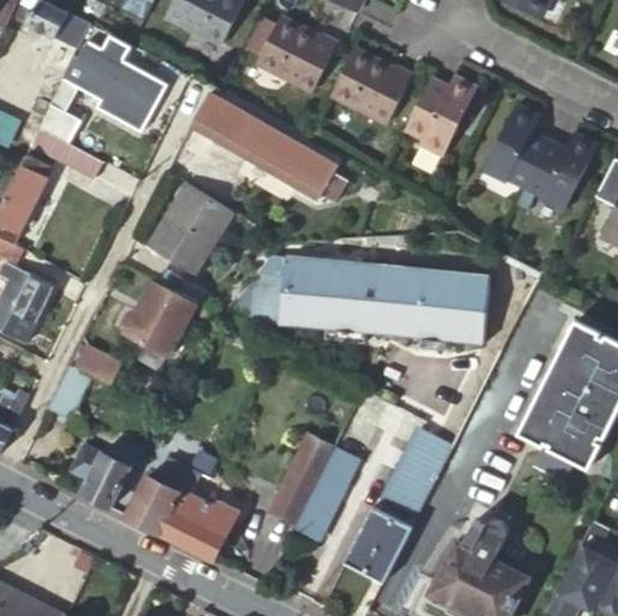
[(10,16),(17,0),(0,0),(0,28),(3,30),(10,16)]
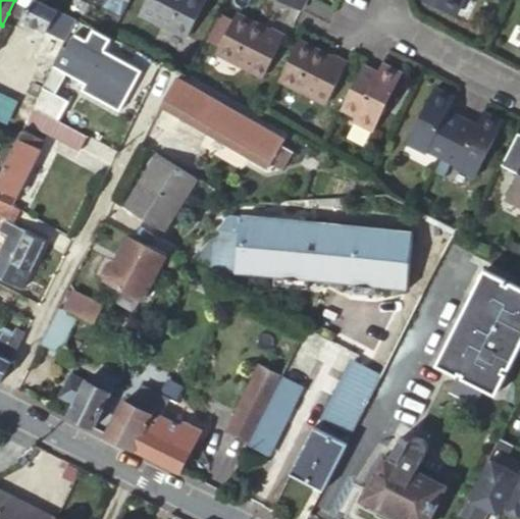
[(68,36),(76,19),(39,0),(14,0),(8,13),(65,42),(68,36)]
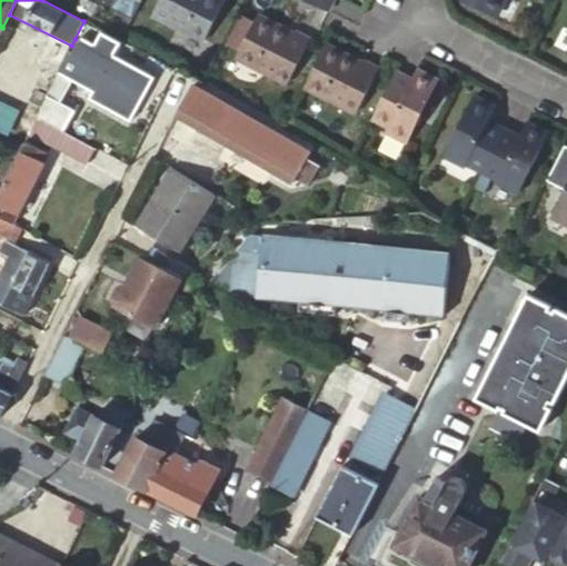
[(158,0),(150,17),(201,43),(222,3),(216,0),(158,0)]
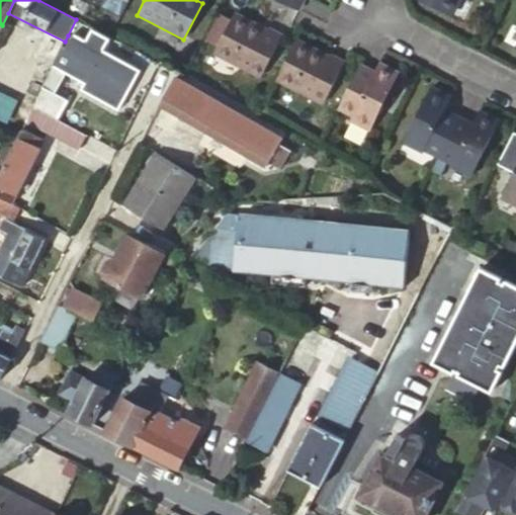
[(278,0),(296,9),(302,0),(278,0)]
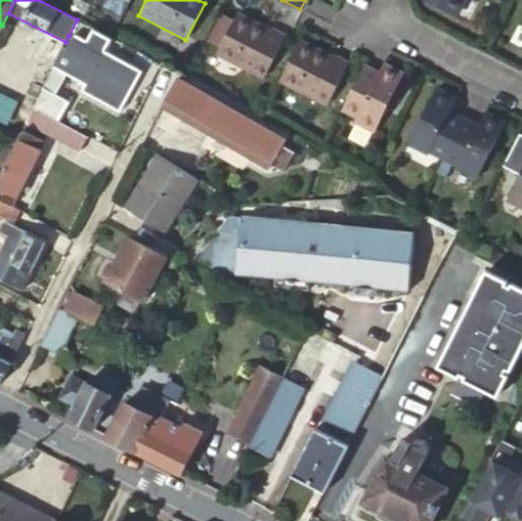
[(421,0),(450,14),(458,0),(421,0)]
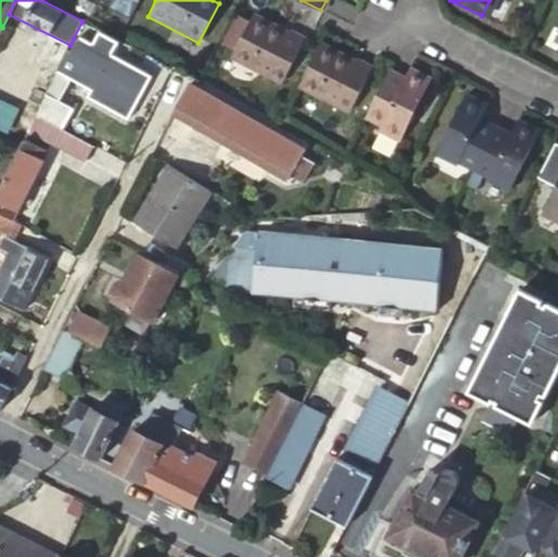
[(270,32),(272,27),(253,16),(232,56),(281,81),(303,38),(288,31),(287,34),(285,38),(270,32)]
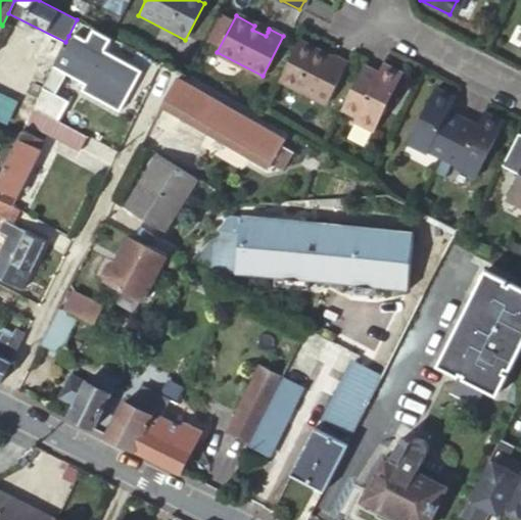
[(104,35),(77,19),(68,36),(97,50),(104,35)]
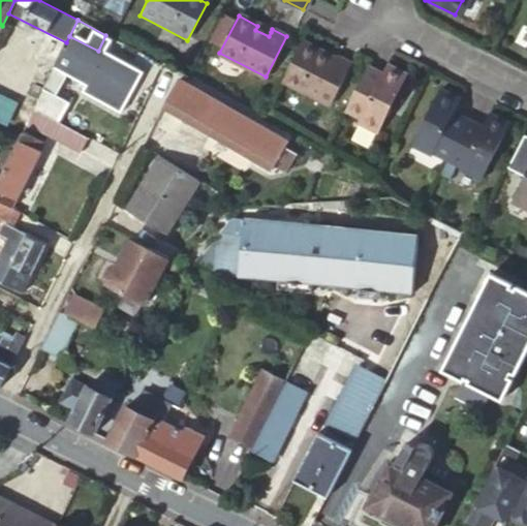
[(271,32),(257,26),(255,30),(269,36),(271,32)]
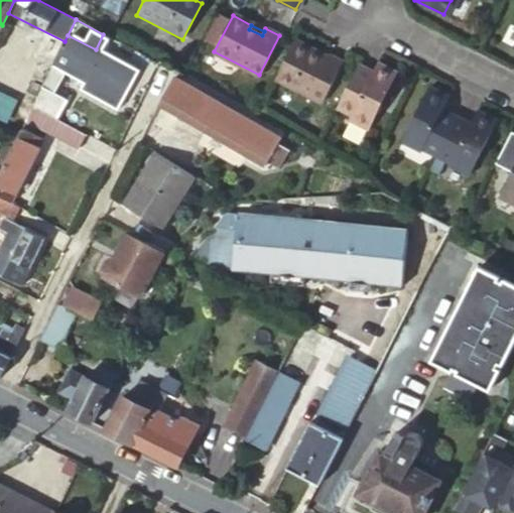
[(32,108),(58,122),(68,104),(52,95),(63,75),(119,102),(135,71),(107,55),(110,50),(102,46),(99,51),(96,49),(68,35),(65,41),(32,108)]
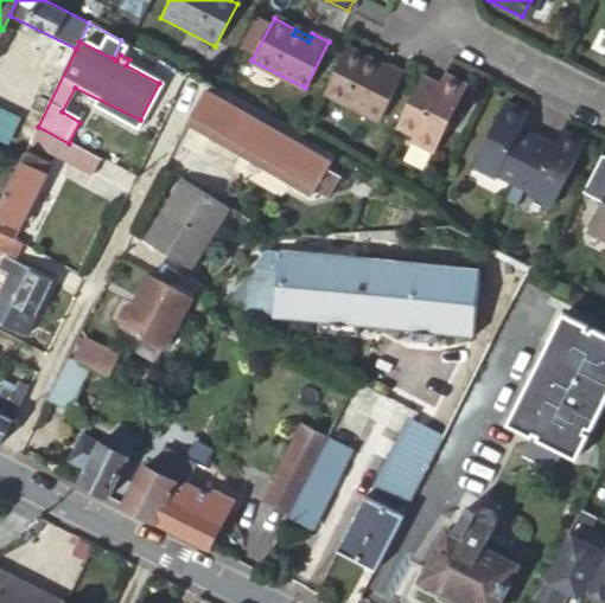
[(368,62),(345,50),(324,90),(377,119),(401,74),(386,65),(383,70),(381,75),(367,66),(368,62)]
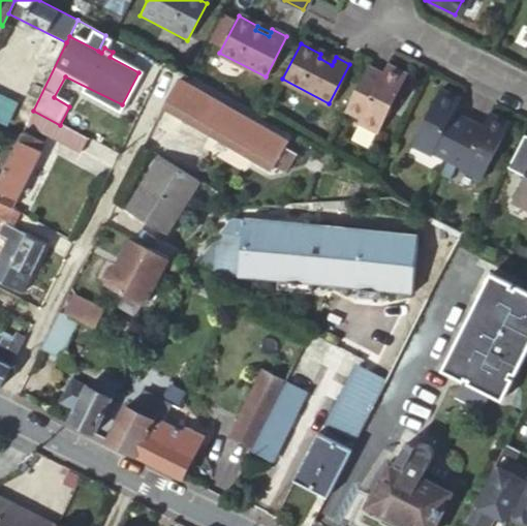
[(334,61),(320,54),(319,58),(332,65),(334,61)]
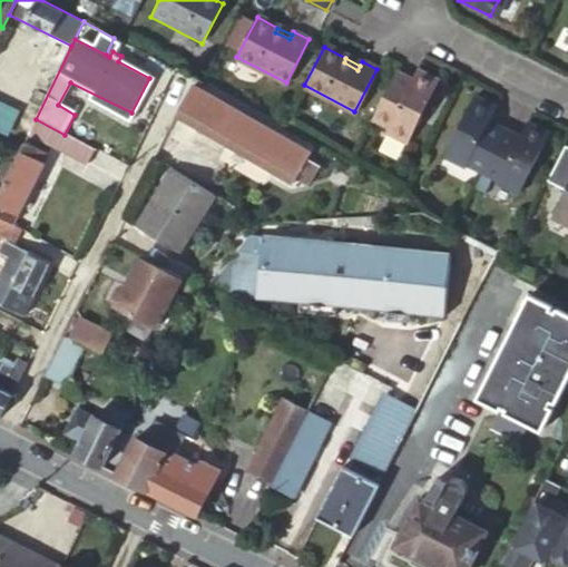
[(389,81),(369,118),(384,126),(382,132),(404,142),(434,80),(413,68),(409,77),(403,89),(389,81)]
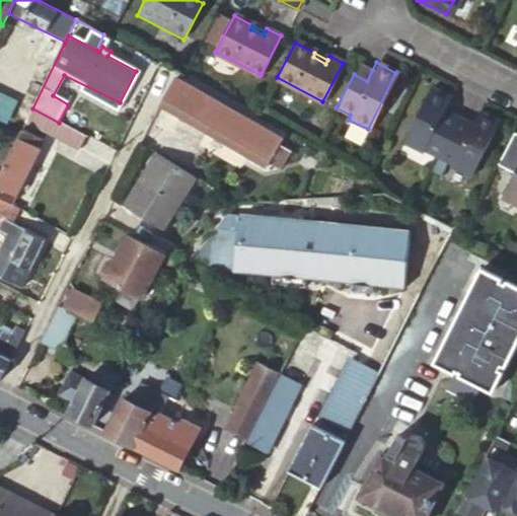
[(372,70),(359,63),(354,74),(367,81),(372,70)]
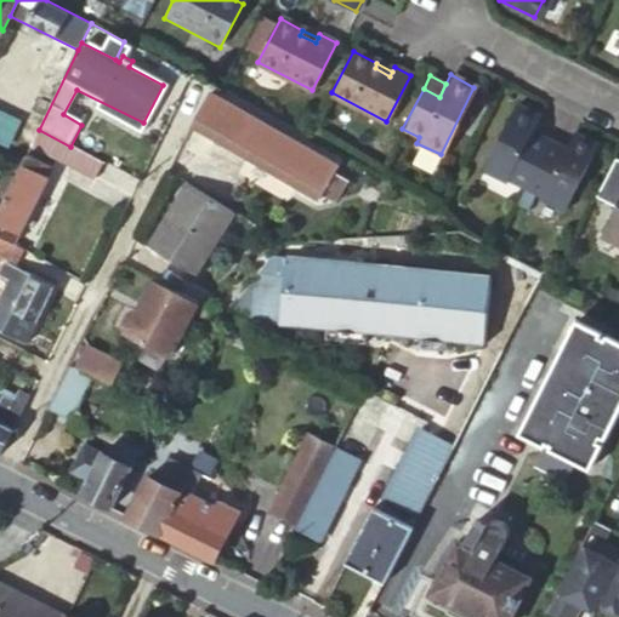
[(237,149),(254,118),(210,93),(192,125),(237,149)]
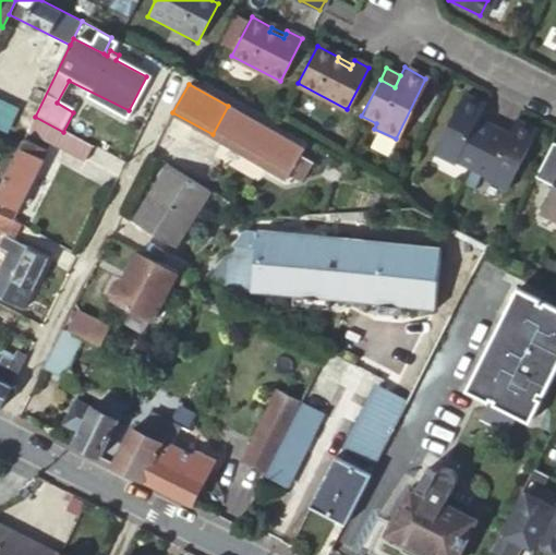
[(458,159),(472,167),(488,133),(474,125),(478,119),(485,104),(464,94),(435,152),(456,163),(458,159)]
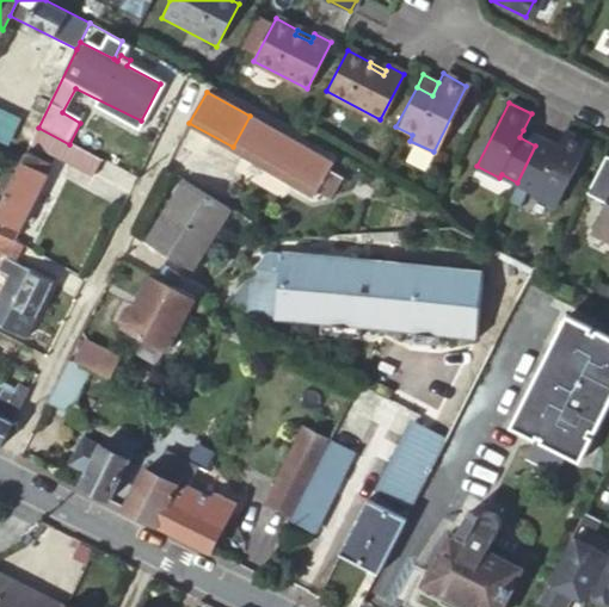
[(20,121),(0,110),(0,144),(7,148),(20,121)]
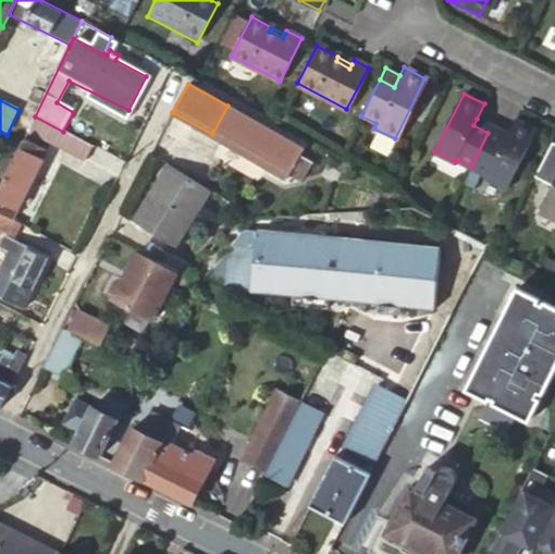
[(304,147),(227,106),(212,134),(287,175),(304,147)]
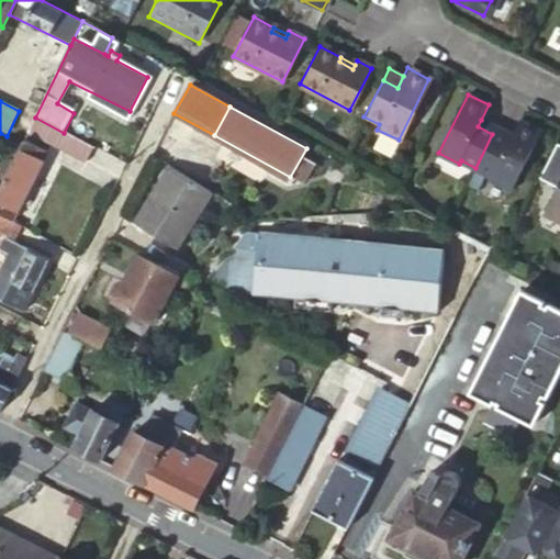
[(90,166),(97,149),(64,133),(35,118),(28,133),(90,166)]
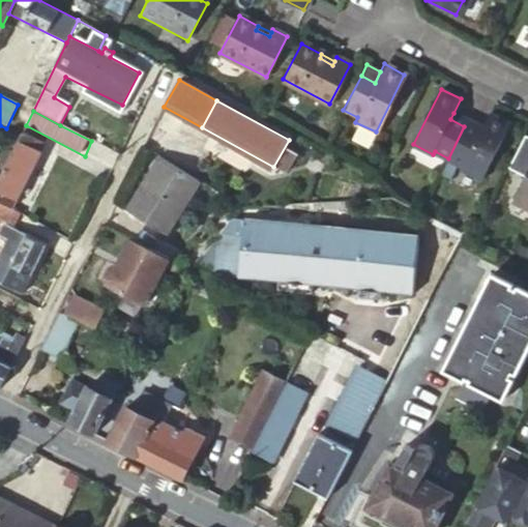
[(450,119),(464,126),(468,121),(453,113),(450,119)]
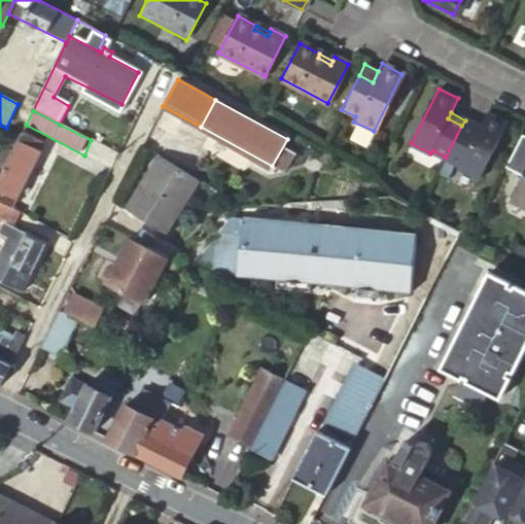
[(461,126),(446,158),(460,165),(459,168),(480,178),(508,124),(487,113),(480,128),(477,134),(461,126)]
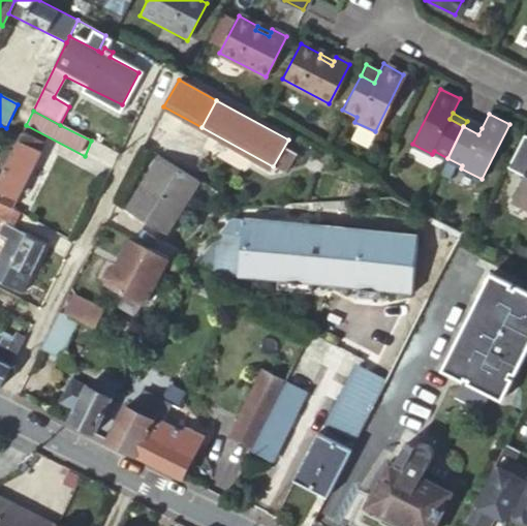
[(467,121),(463,126),(478,134),(482,128),(467,121)]
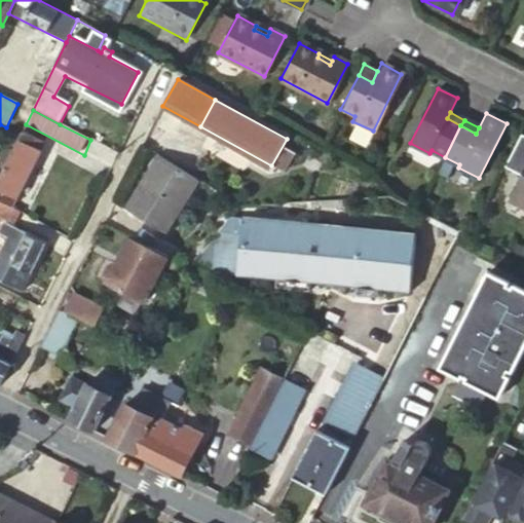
[(0,201),(11,209),(40,149),(19,139),(0,176),(0,201)]
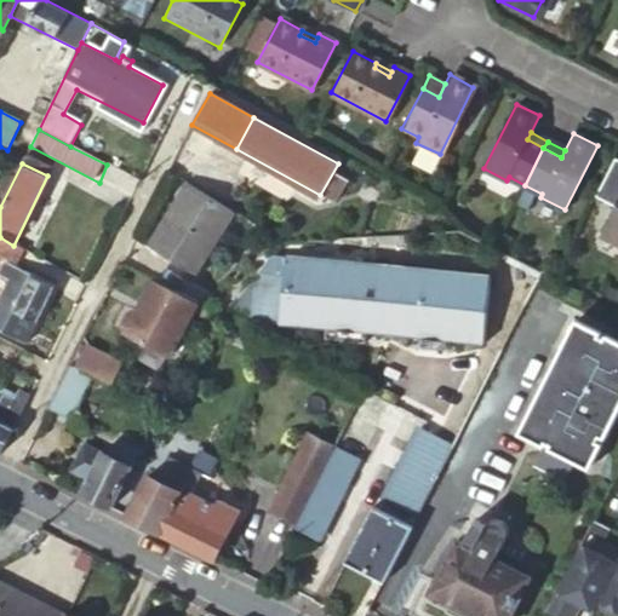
[(232,207),(190,182),(152,243),(193,269),(232,207)]
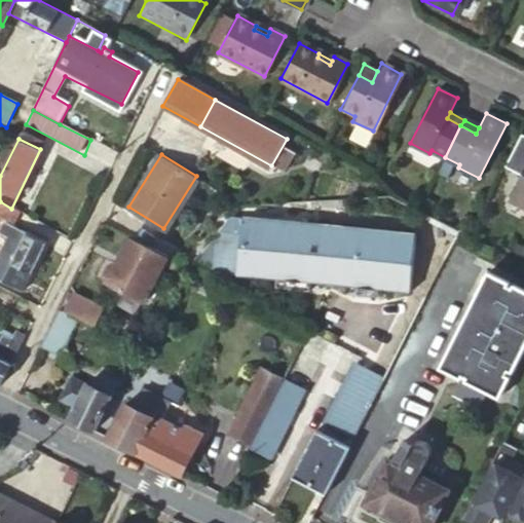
[(523,162),(504,199),(523,209),(523,162)]
